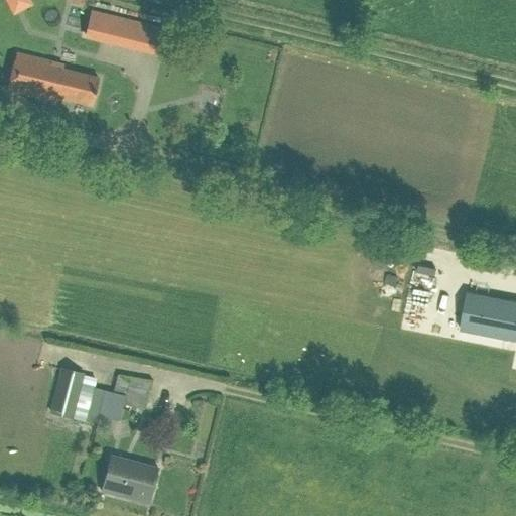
[(20,0),(15,0),(13,13),(26,16),(29,2),(20,0)]
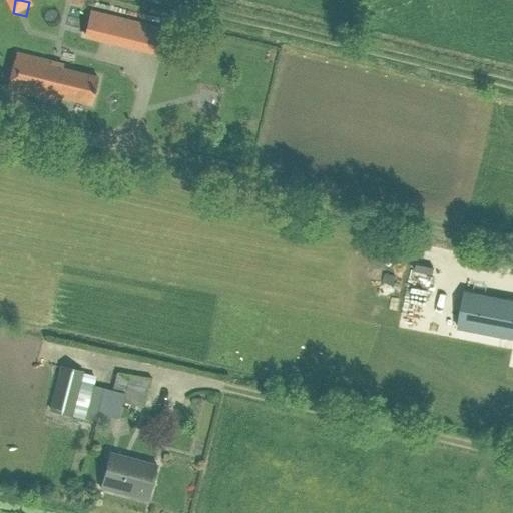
[(155,22),(92,5),(89,16),(70,12),(67,22),(87,26),(83,39),(146,56),(155,22)]
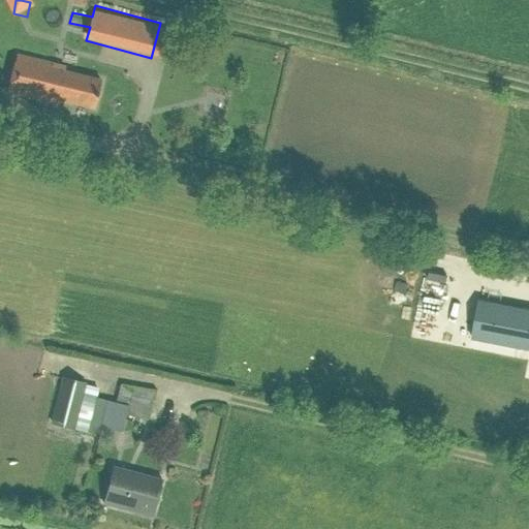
[(7,92),(56,104),(58,99),(93,109),(100,81),(64,70),(65,67),(17,55),(7,92)]
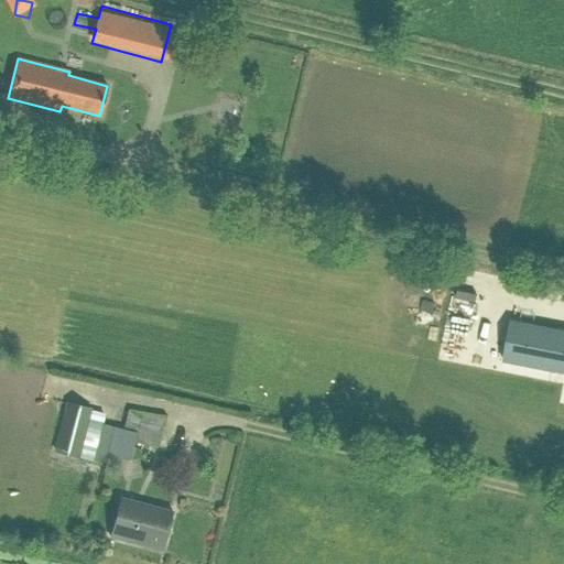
[(563,329),(512,320),(503,361),(563,372),(563,329)]
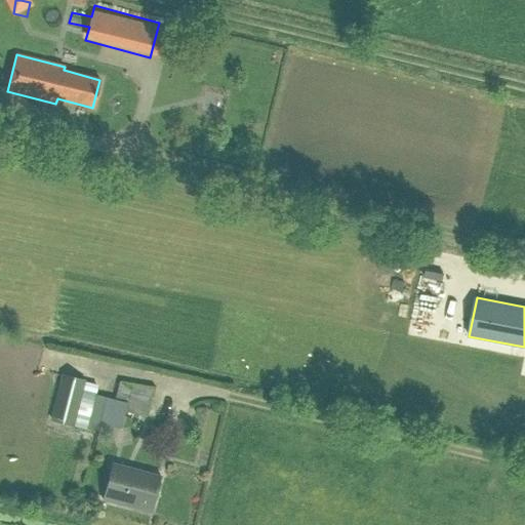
[(86,379),(63,373),(49,419),(74,426),(86,379)]
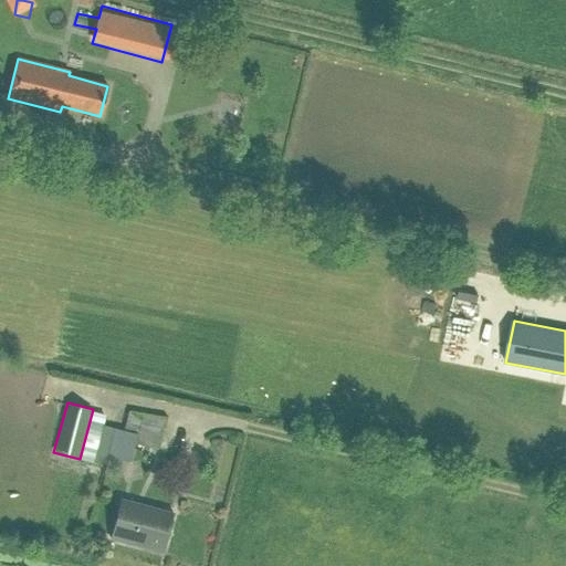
[(124,431),(137,435),(135,444),(159,450),(166,418),(129,410),(124,431)]
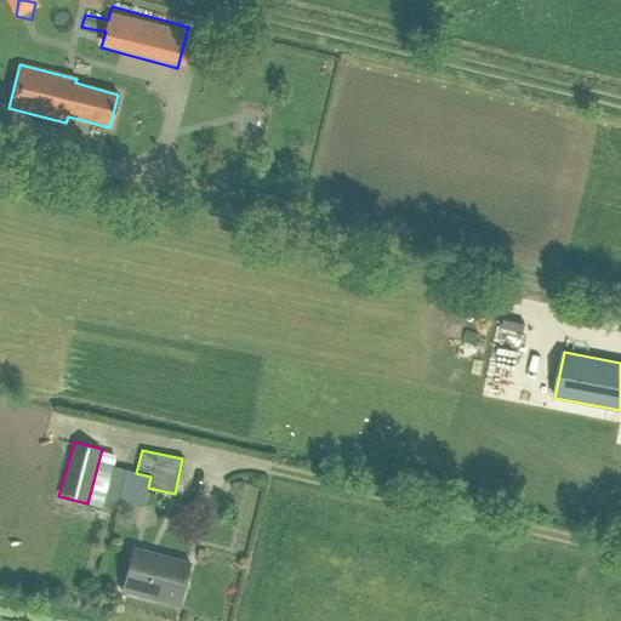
[(189,563),(134,548),(121,592),(177,607),(189,563)]
